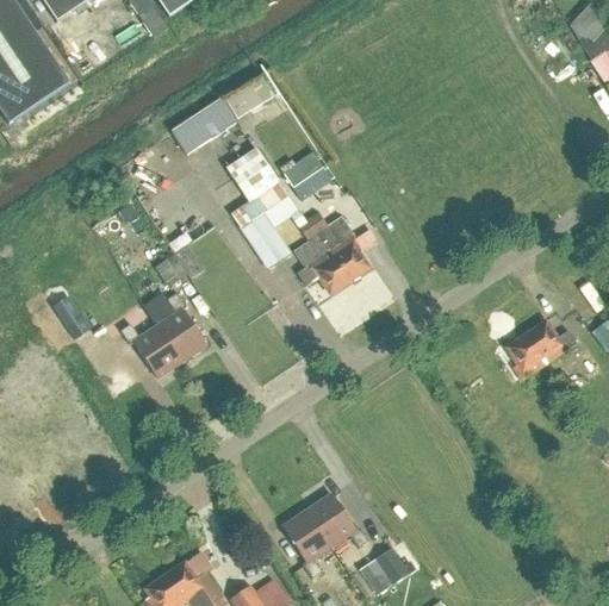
[(0,114),(6,124),(67,82),(11,0),(0,0),(0,114)]
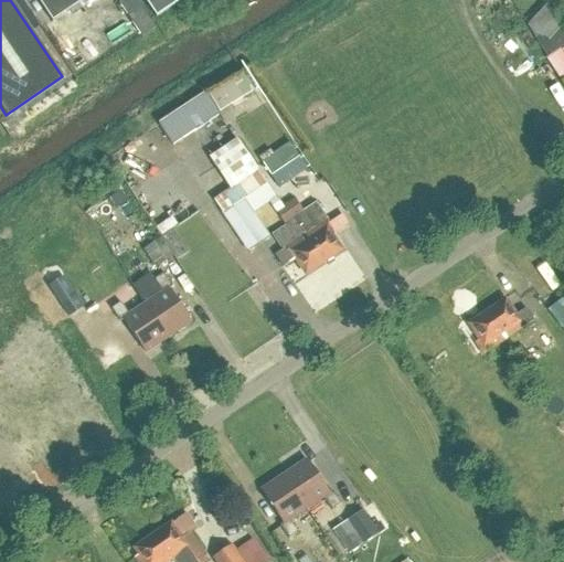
[(36,0),(51,20),(81,0),(36,0)]
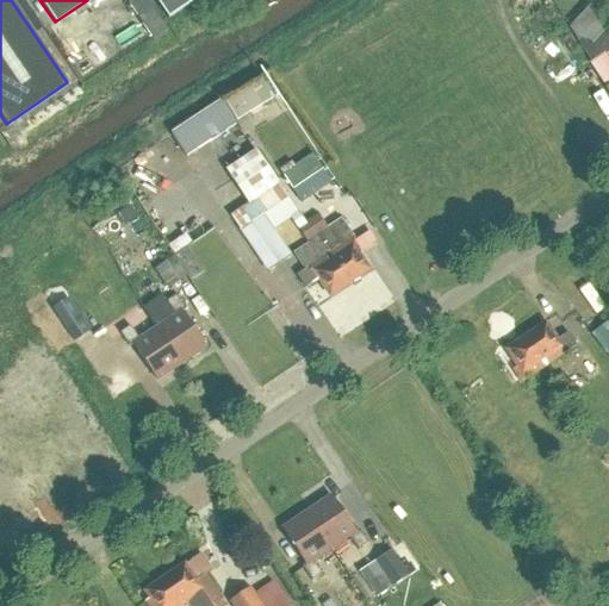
[(125,0),(144,30),(159,22),(144,0),(125,0)]
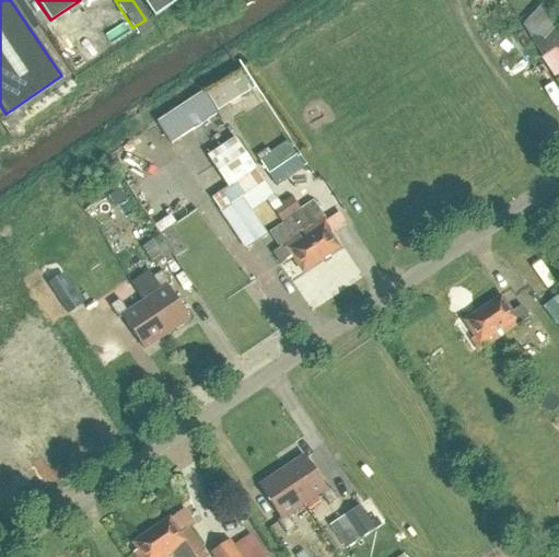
[(142,0),(153,15),(176,0),(142,0)]
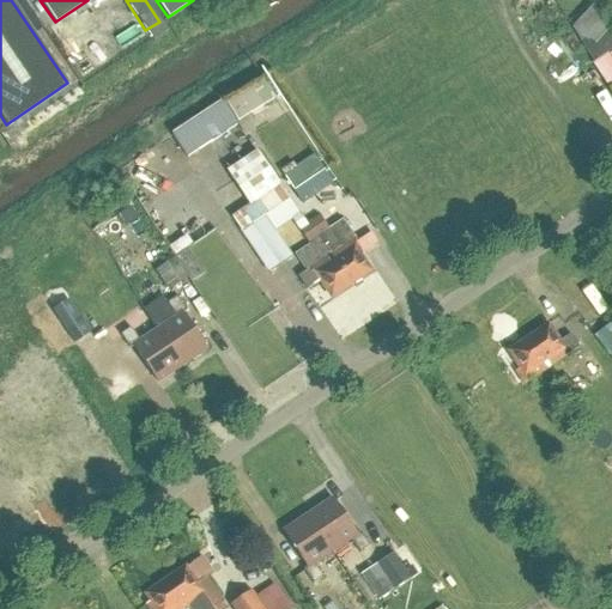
[(591,4),(570,26),(579,41),(583,37),(593,43),(611,24),(591,4)]
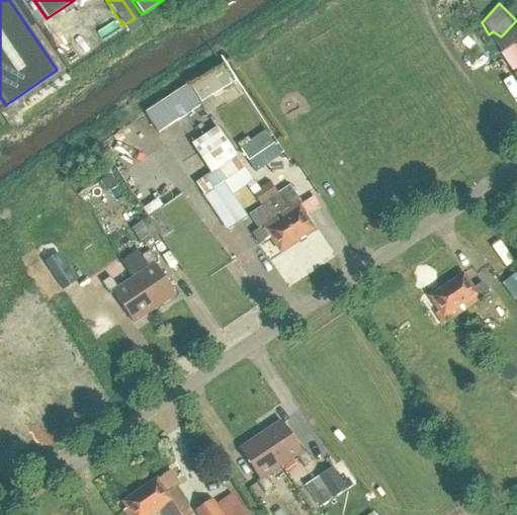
[(143,113),(156,134),(198,105),(186,86),(143,113)]
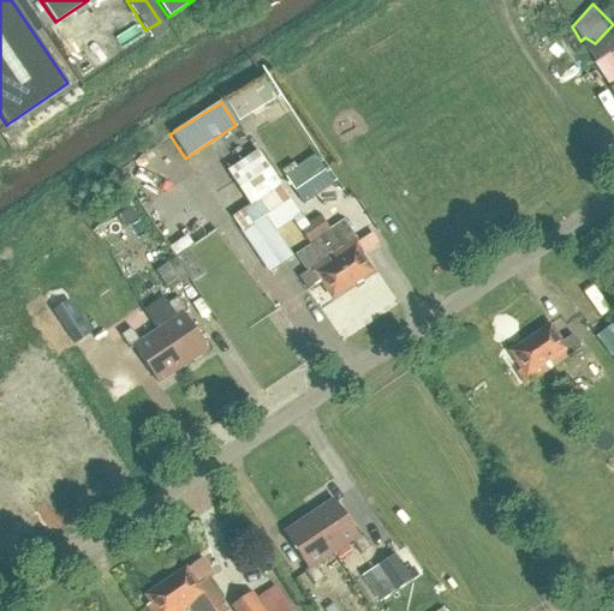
[(350,282),(309,221),(257,148),(227,167),(250,202),(232,213),(269,270),(293,255),(275,227),(292,216),(299,227),(310,243),(296,253),(309,273),(300,279),(307,288),(320,279),(331,295),(350,282)]
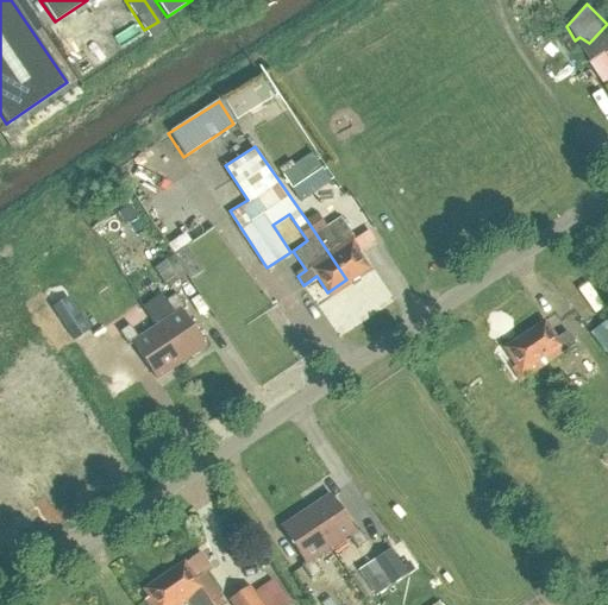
[(292,189),(321,169),(312,153),(281,174),(292,189)]
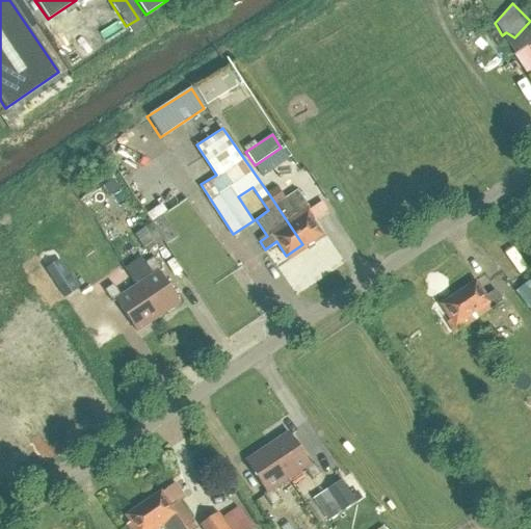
[(111,178),(101,185),(106,192),(116,185),(111,178)]
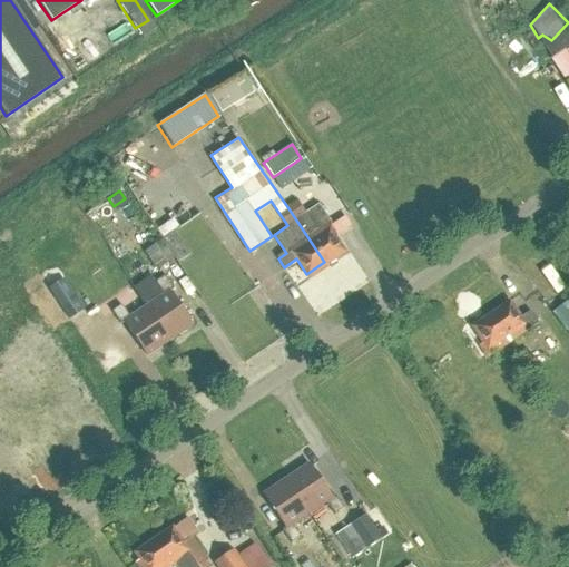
[(286,205),(324,262),(343,250),(332,235),(337,232),(329,220),(317,202),(304,211),(295,198),(286,205)]
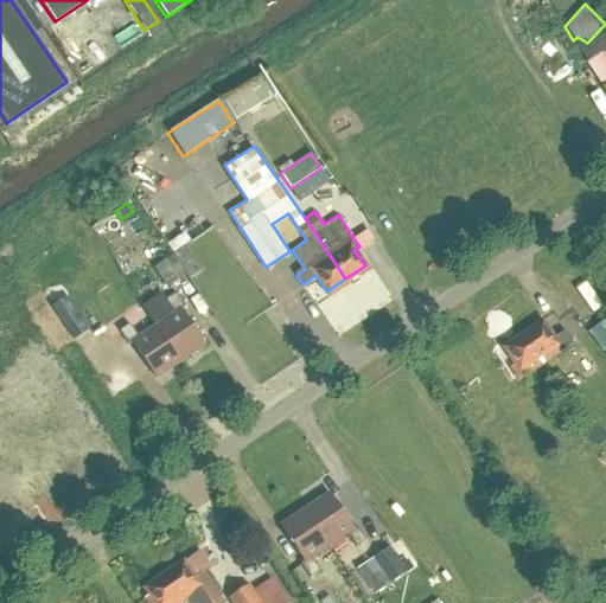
[(166,286),(184,275),(171,255),(153,267),(166,286)]
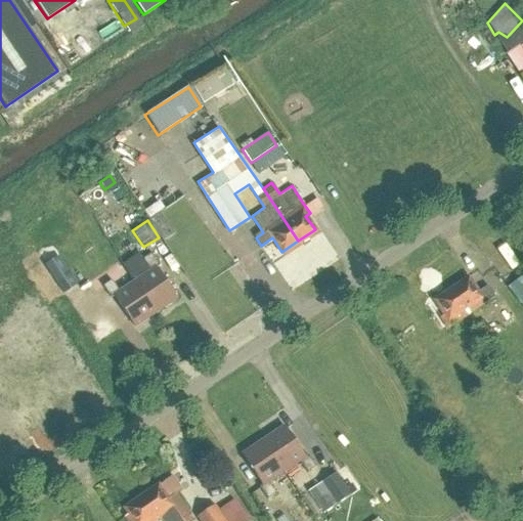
[(138,252),(123,262),(155,311),(176,297),(155,266),(159,263),(150,251),(141,257),(138,252)]
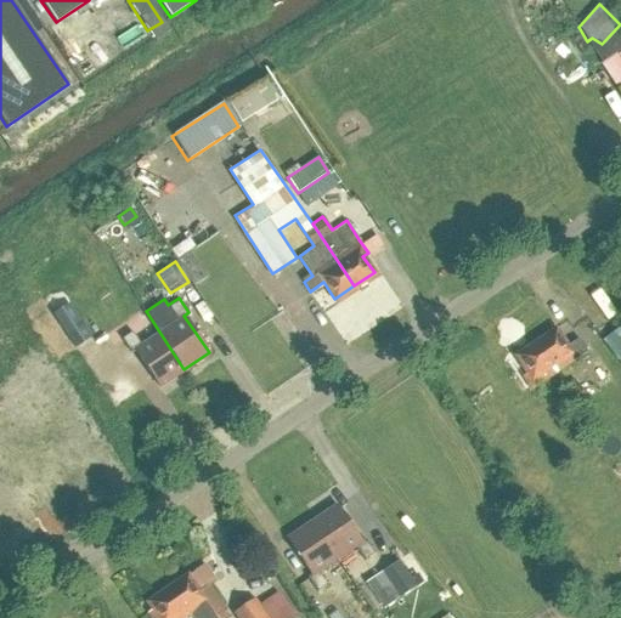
[(66,305),(54,313),(74,346),(86,339),(66,305)]
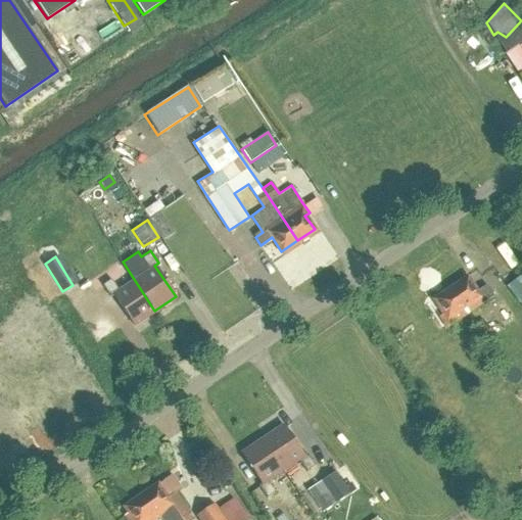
[(154,311),(123,262),(121,260),(97,276),(109,295),(112,293),(134,324),(154,311)]
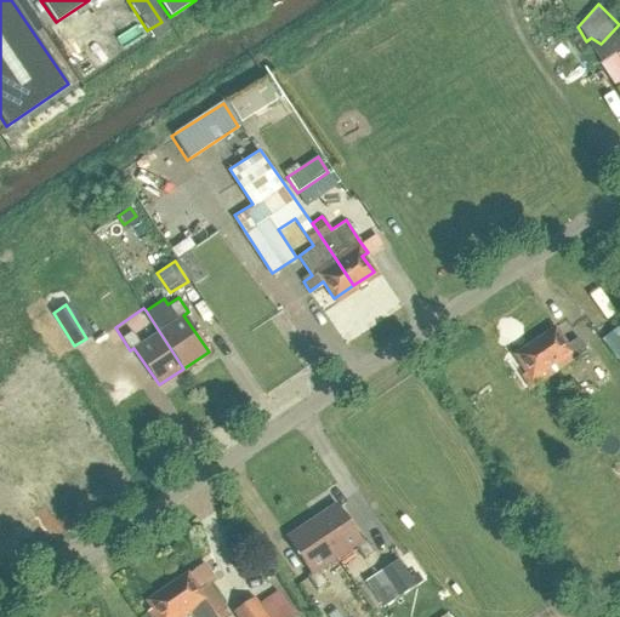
[(619,323),(601,337),(616,359),(619,355),(619,323)]
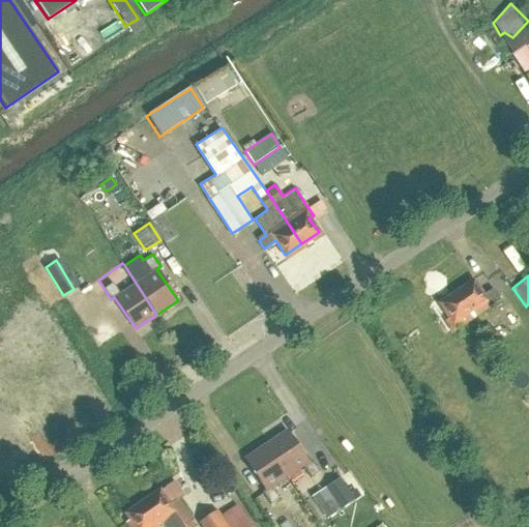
[(481,293),(471,277),(437,301),(447,316),(443,319),(451,330),(500,298),(493,286),(481,293)]
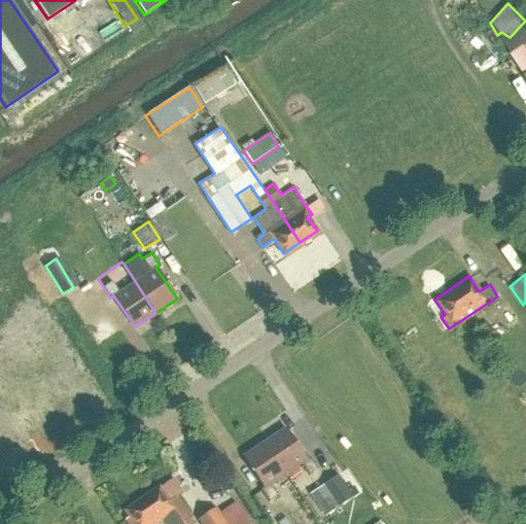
[(264,441),(285,473),(301,462),(308,474),(317,467),(309,455),(306,458),(284,426),(264,441)]
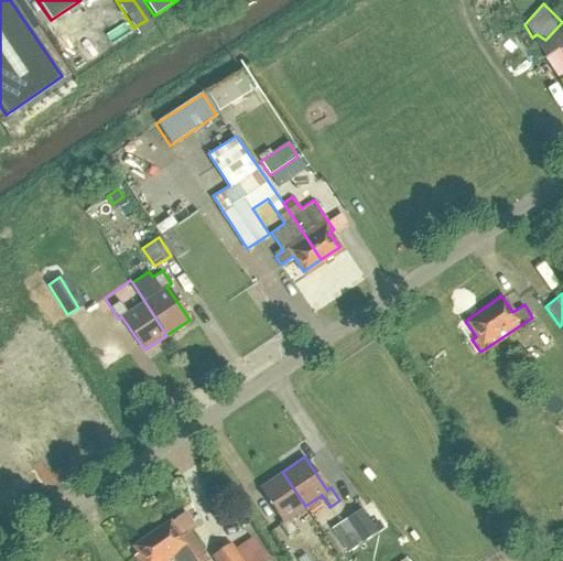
[(288,517),(305,506),(282,472),(259,487),(281,520),(278,522),(287,536),(296,529),(288,517)]
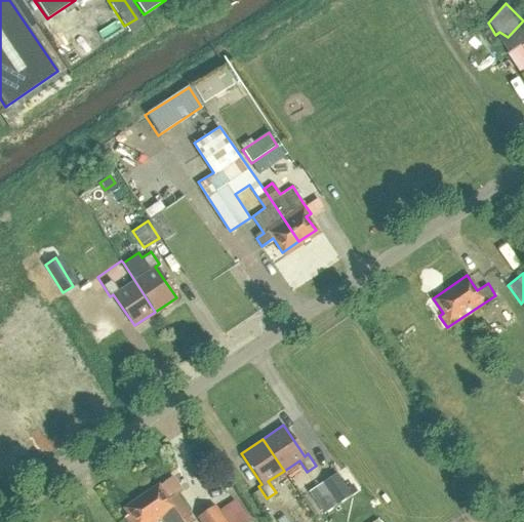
[(353,493),(339,475),(306,497),(318,517),(353,493)]
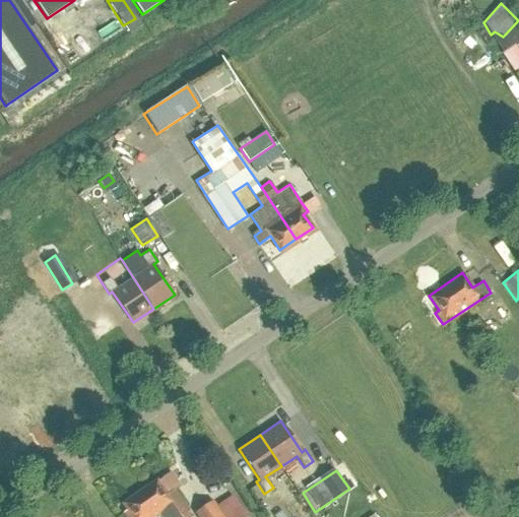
[(165,494),(154,478),(122,501),(126,508),(123,510),(128,516),(153,516),(159,513),(163,516),(182,516),(183,516),(180,512),(188,507),(175,487),(165,494)]
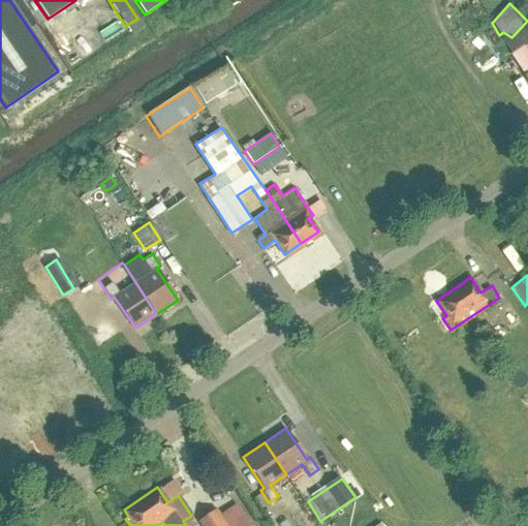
[(203,525),(229,525),(217,506),(197,519),(203,525)]
